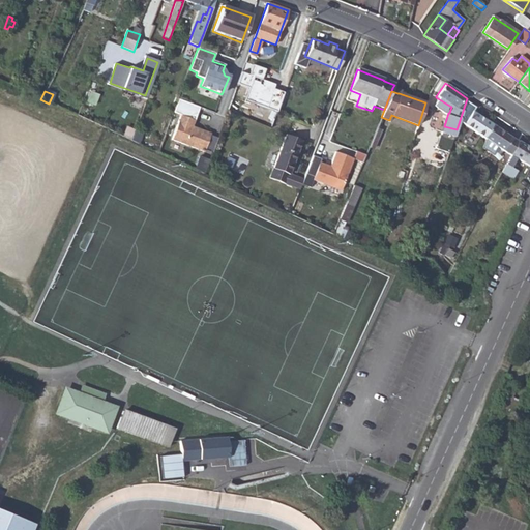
[(446,104),(436,97),(435,102),(437,107),(442,110),(446,104)]
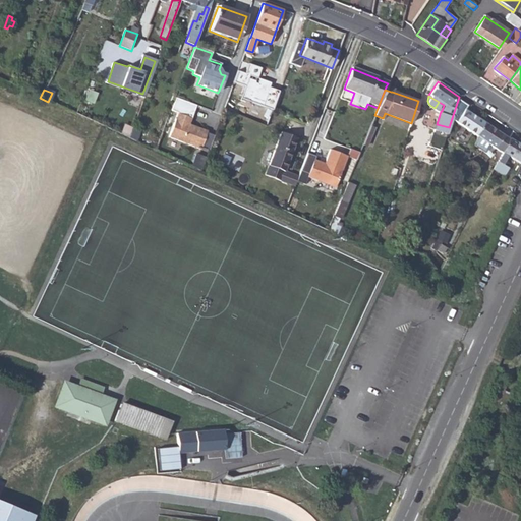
[(195,105),(175,98),(170,112),(177,115),(168,138),(199,151),(207,132),(192,127),(191,129),(187,127),(188,125),(195,105)]
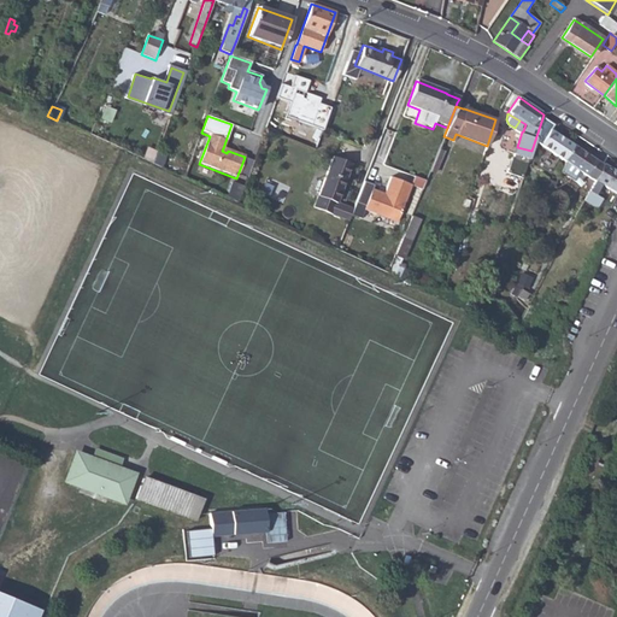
[(542,118),(534,144),(542,150),(552,156),(563,163),(573,147),(570,145),(550,133),(552,124),(542,118)]
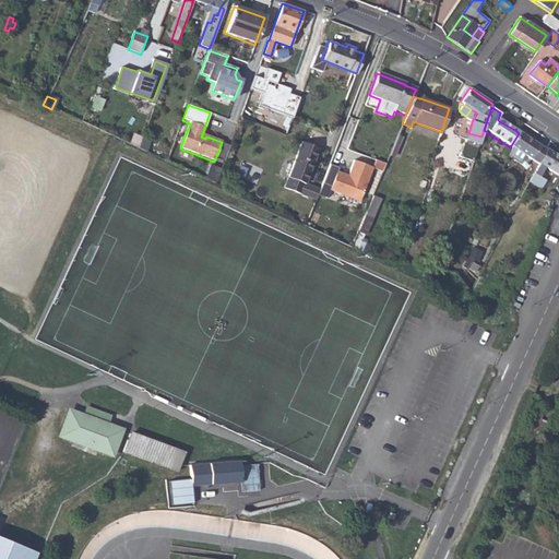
[(519,133),(510,147),(512,149),(528,158),(532,161),(527,167),(530,169),(528,171),(532,174),(545,149),(519,133)]
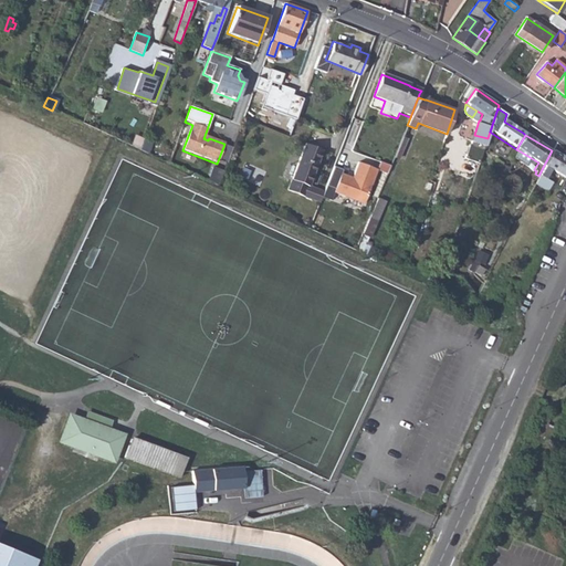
[(402,136),(394,156),(398,158),(407,138),(402,136)]
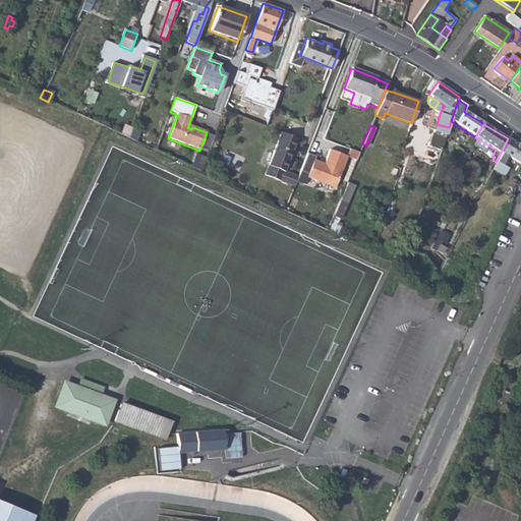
[(466,131),(458,126),(456,130),(463,135),(466,131)]
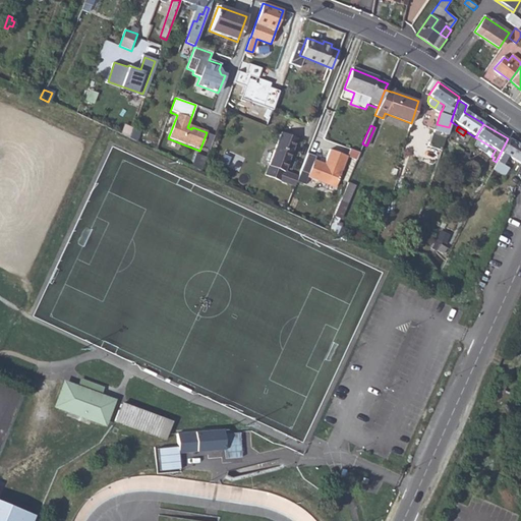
[(265,175),(294,186),(297,177),(284,171),(296,138),(281,132),(265,175)]
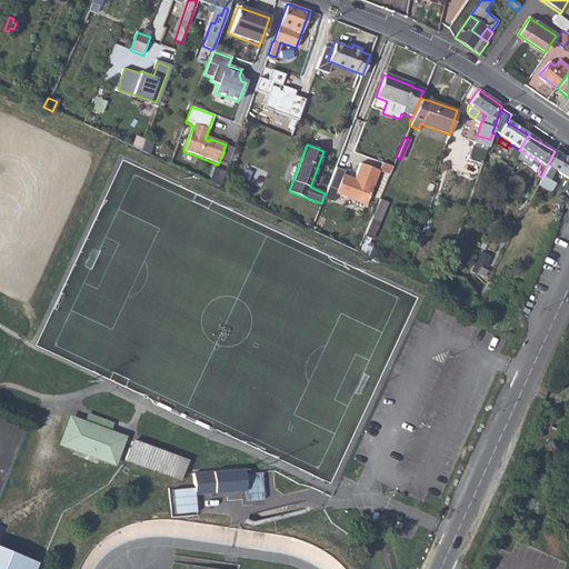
[(486,151),(483,158),(490,160),(495,148),(488,146),(486,151)]
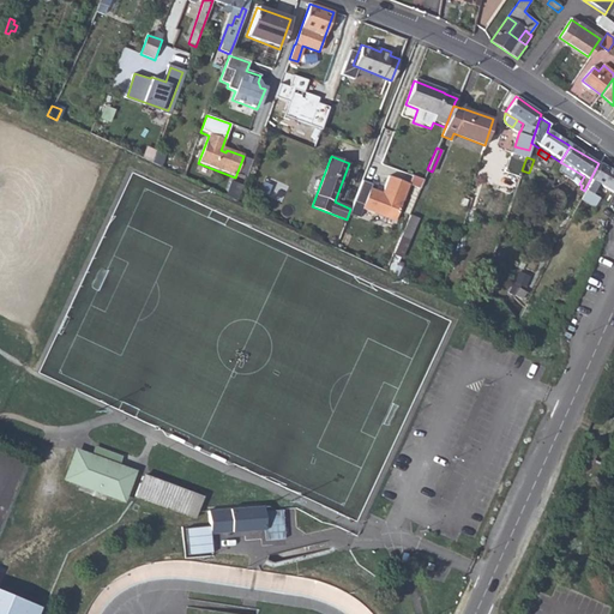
[(522,170),(524,163),(509,158),(503,173),(519,179),(522,170)]
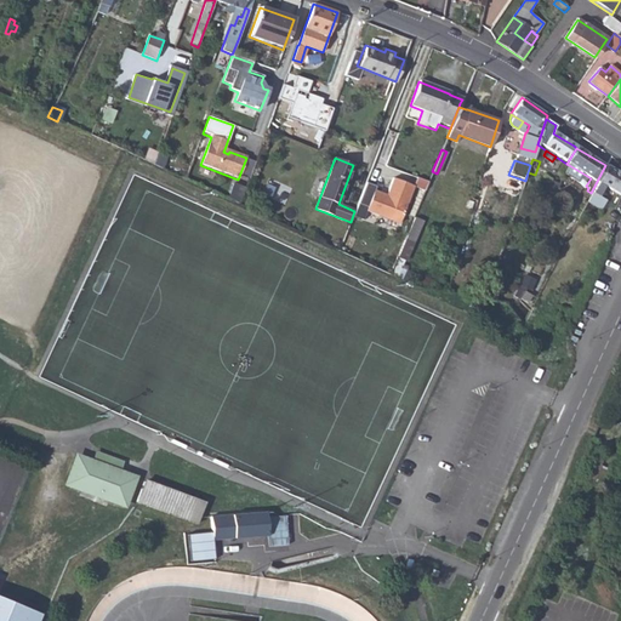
[(587,176),(569,165),(564,175),(582,186),(587,176)]
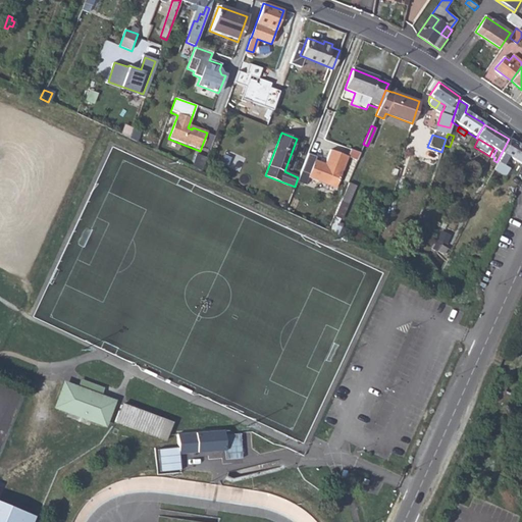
[(497,162),(492,170),(505,176),(510,168),(502,164),(506,155),(521,164),(521,162),(521,146),(510,139),(509,139),(497,162)]
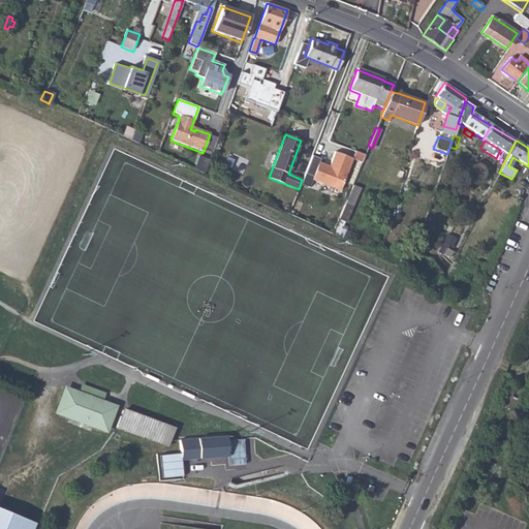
[(363,160),(365,153),(356,150),(354,157),(363,160)]
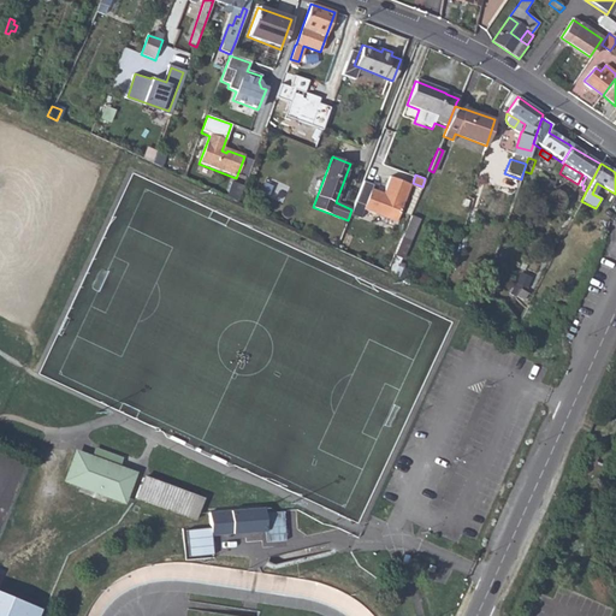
[(362,182),(354,202),(363,206),(362,209),(395,223),(409,185),(389,177),(383,195),(371,190),(372,185),(362,182)]
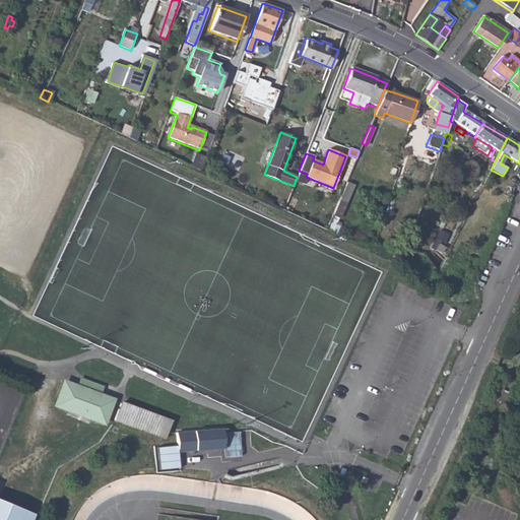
[(232,161),(228,173),(243,179),(248,167),(232,161)]
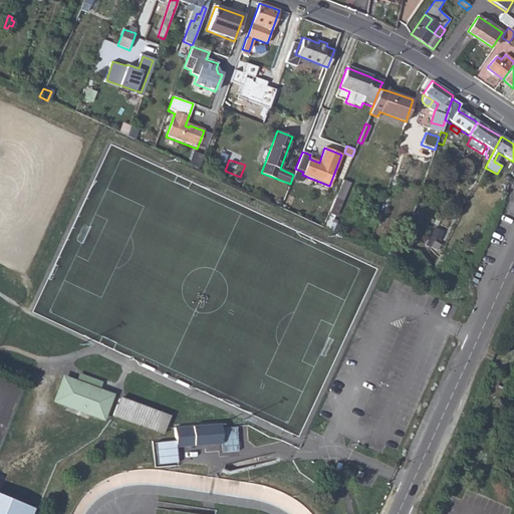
[(342,179),(335,196),(342,199),(349,182),(342,179)]
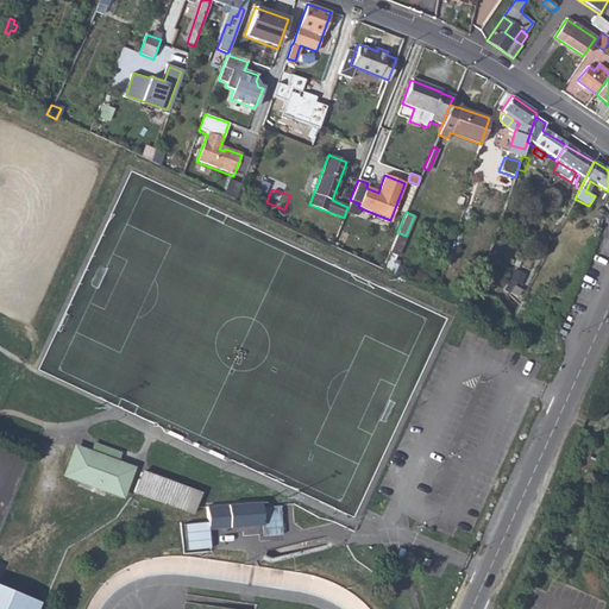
[(397,232),(390,250),(399,253),(406,236),(397,232)]
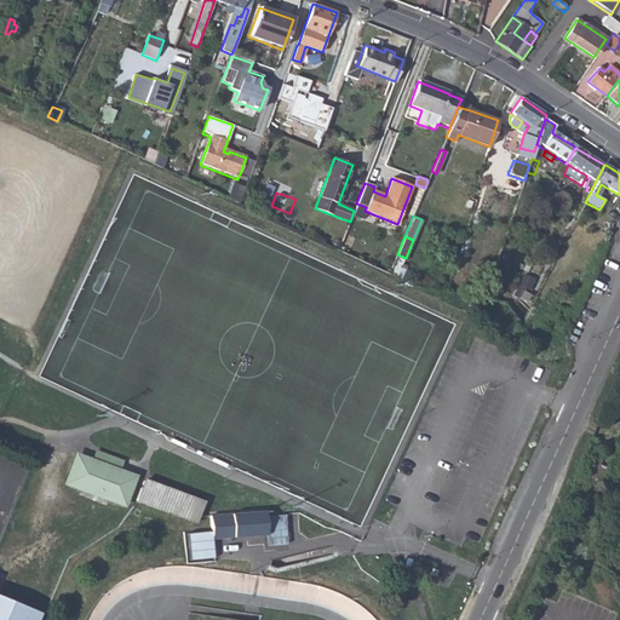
[(524,271),(514,294),(528,300),(539,277),(524,271)]
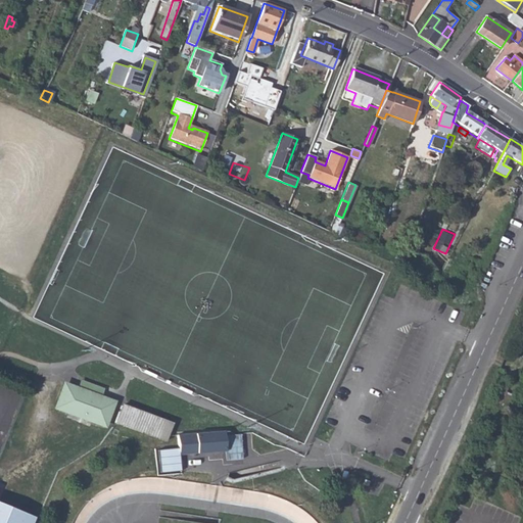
[(502,381),(491,401),(501,417),(505,410),(500,407),(505,395),(501,391),(504,383),(502,381)]
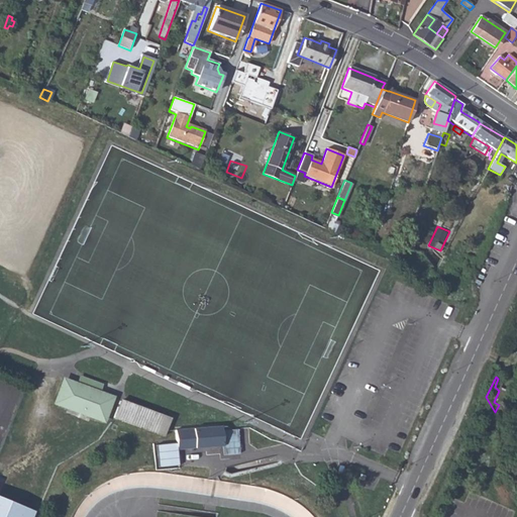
[(64,383),(56,405),(104,423),(112,400),(64,383)]
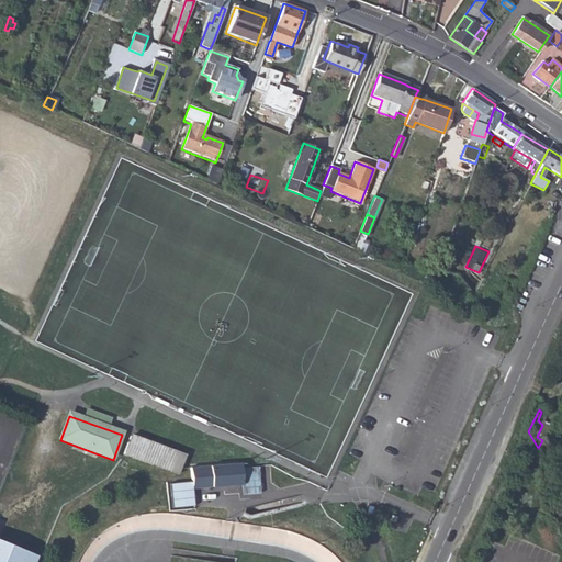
[(131,438),(124,457),(179,478),(186,459),(131,438)]
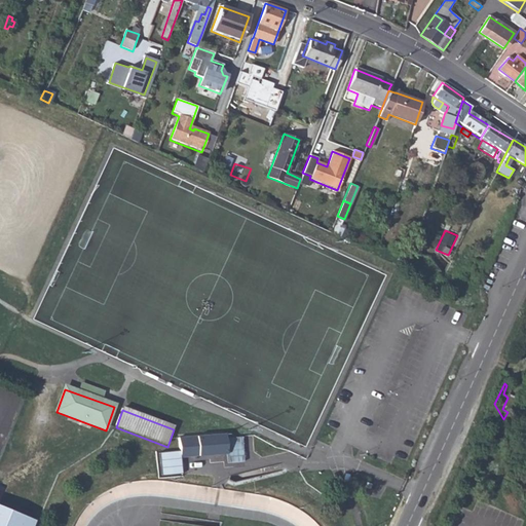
[(226,436),(179,440),(181,458),(228,455),(226,436)]
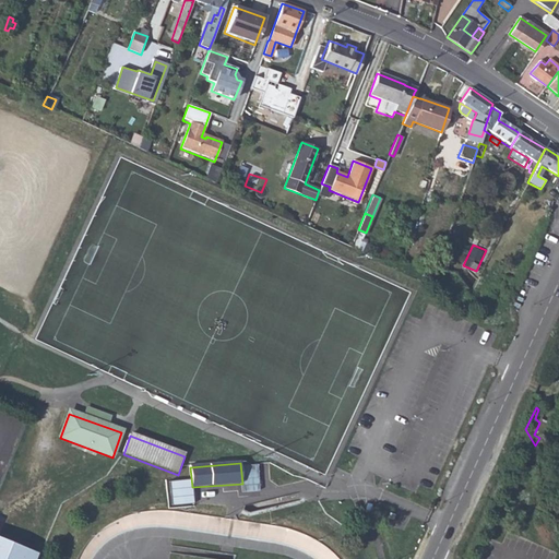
[(0,558),(34,558),(36,556),(0,540),(0,558)]
